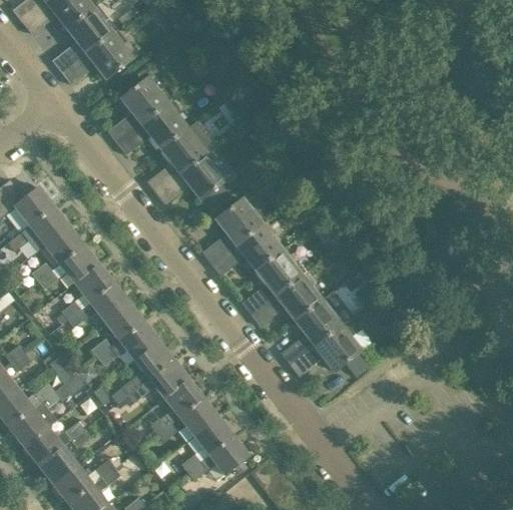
[(25,0),(12,11),(21,22),(48,0),(25,0)]
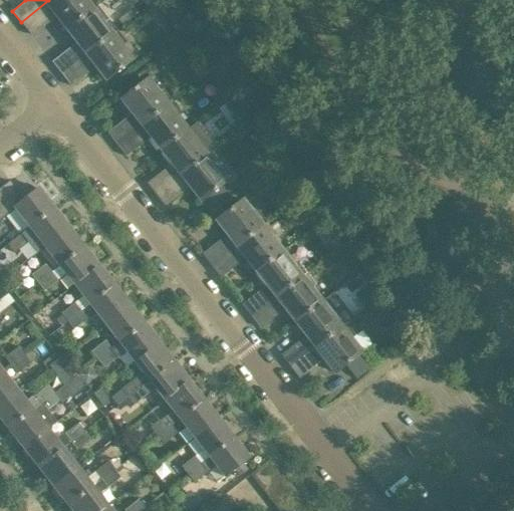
[(92,7),(86,0),(48,0),(21,22),(29,33),(55,13),(66,27),(92,7)]
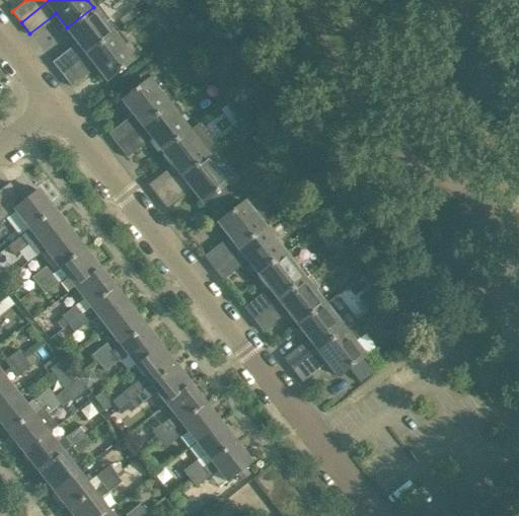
[(93,7),(67,27),(78,42),(53,62),(62,73),(113,32),(93,7)]
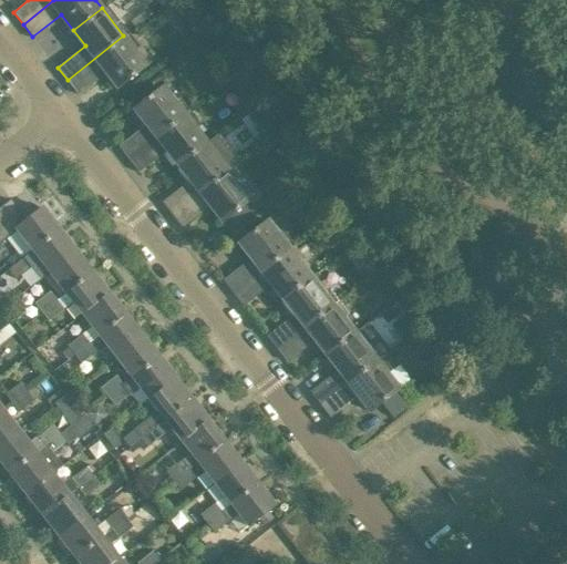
[(146,64),(123,36),(68,80),(76,91),(104,69),(117,86),(146,64)]
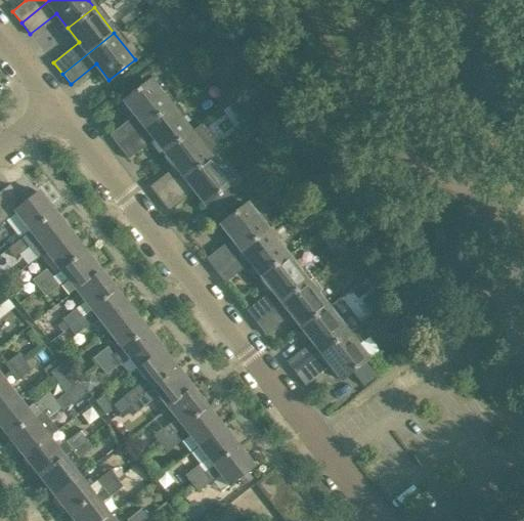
[(195,71),(203,81),(213,73),(205,63),(195,71)]
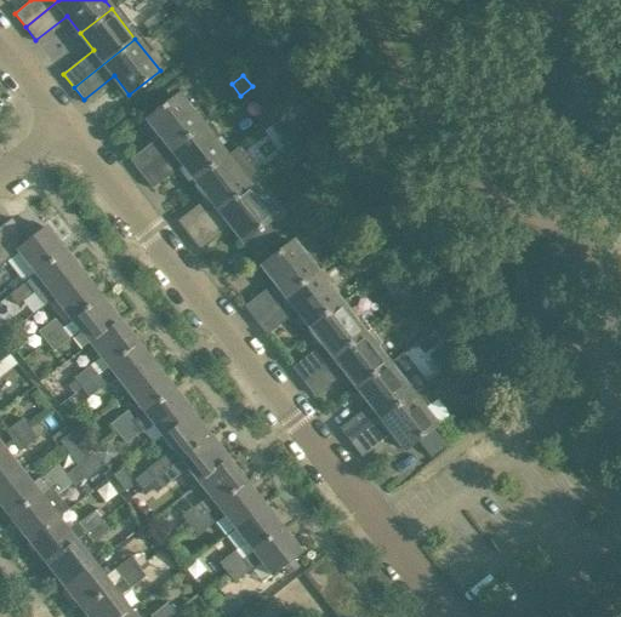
[(160,135),(130,159),(141,171),(201,124),(177,93),(147,116),(160,135)]
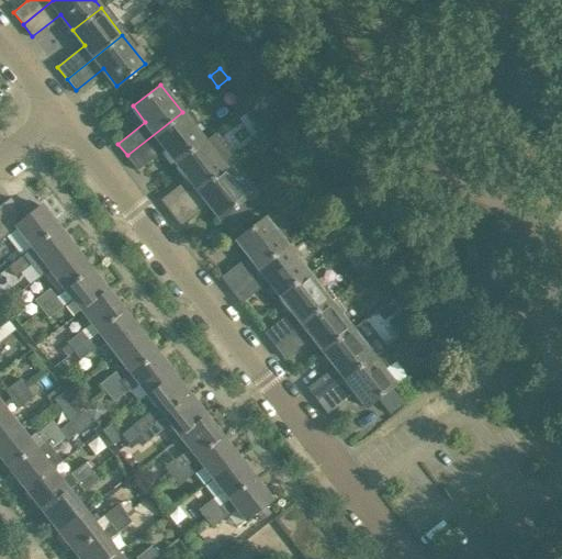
[(255,100),(253,102),(246,107),(268,133),(280,124),(258,97),(255,100)]
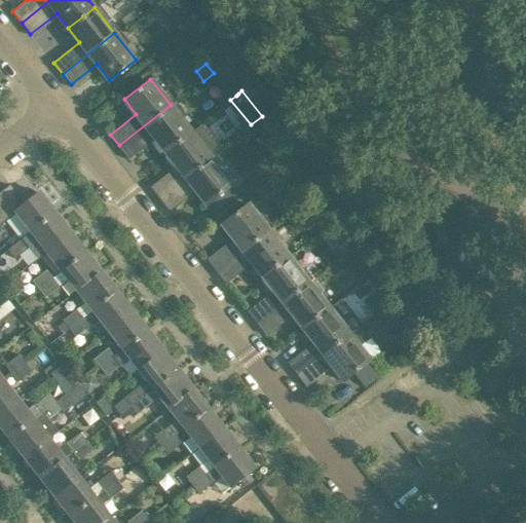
[(171,105),(119,145),(127,156),(153,137),(164,151),(191,131),(171,105)]
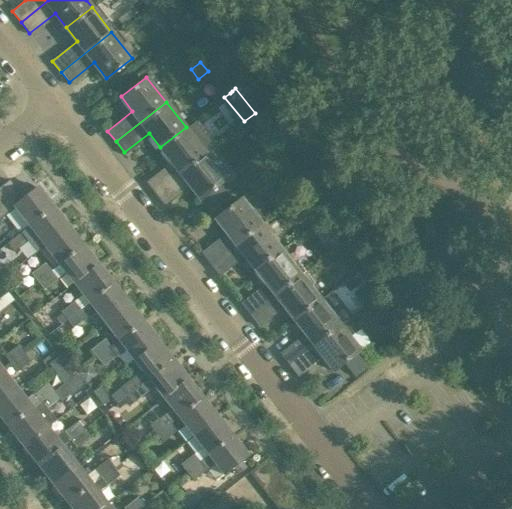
[(186,127),(160,147),(172,162),(147,181),(155,192),(205,153),(186,127)]
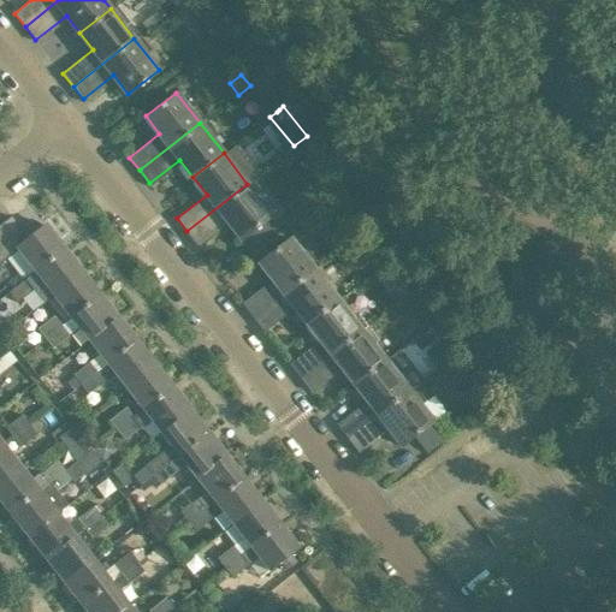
[(247,184),(187,231),(197,244),(226,220),(241,238),(271,214),(247,184)]
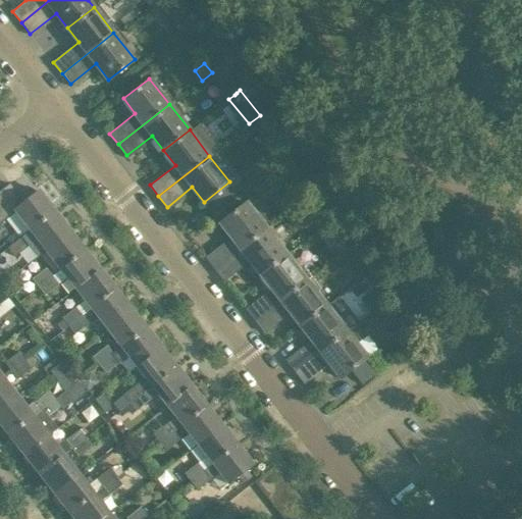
[(24,201),(8,182),(0,188),(0,192),(13,209),(24,201)]
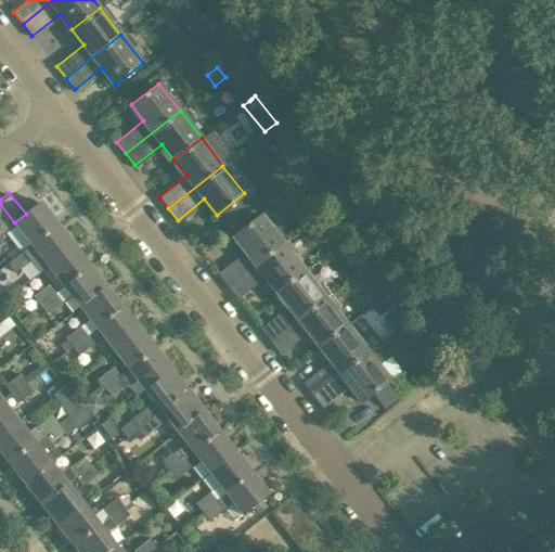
[(14,222),(15,223),(30,244),(59,222),(41,201),(26,214),(14,222)]
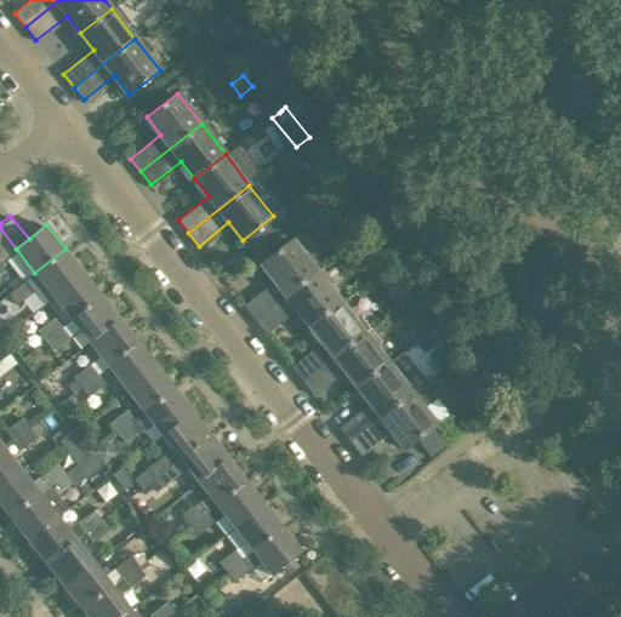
[(16,249),(0,228),(0,253),(4,260),(17,250),(16,249)]
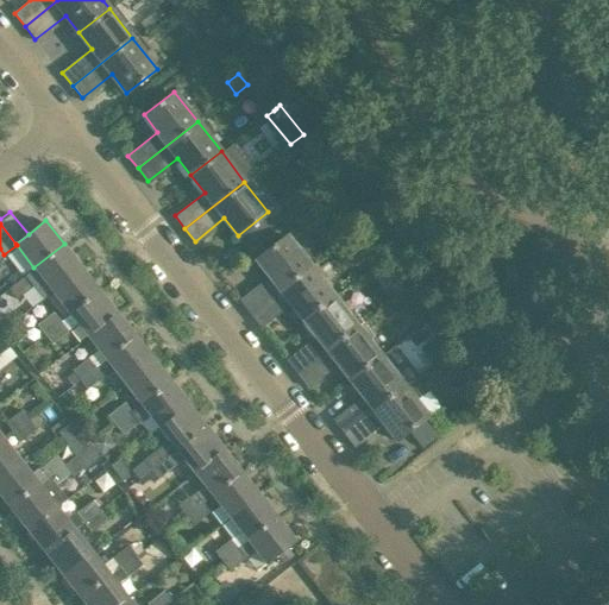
[(270,276),(240,300),(250,312),(309,265),(286,235),(257,258),(270,276)]
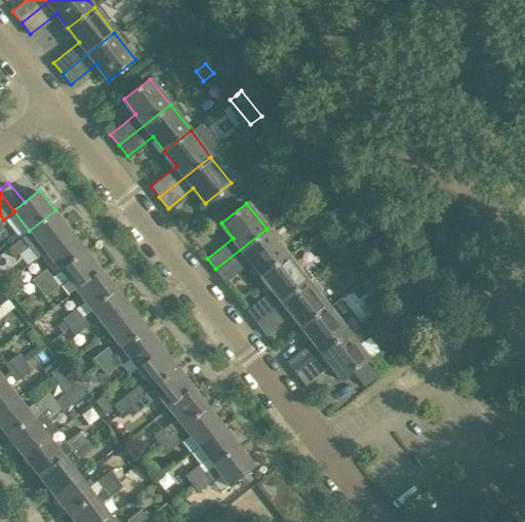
[(55,210),(29,231),(44,250),(71,230),(55,210)]
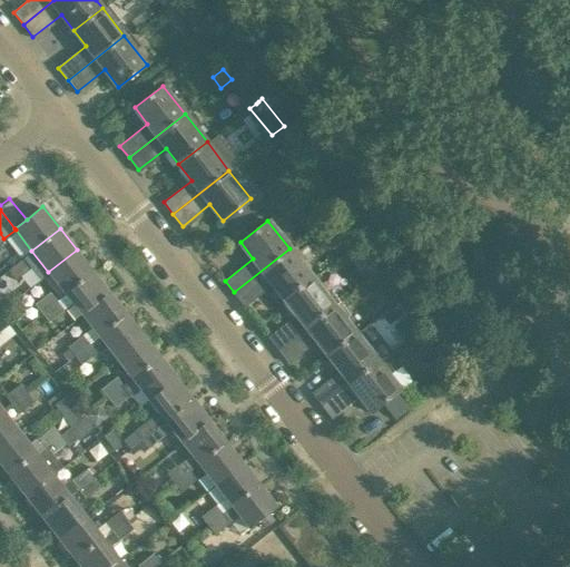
[(290,248),(234,292),(244,304),(272,282),(284,299),(312,276),(290,248)]
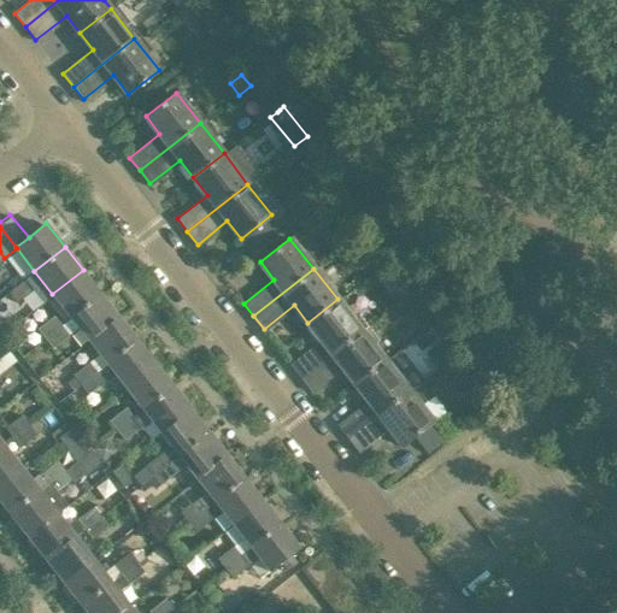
[(83,270),(52,294),(70,317),(101,293),(83,270)]
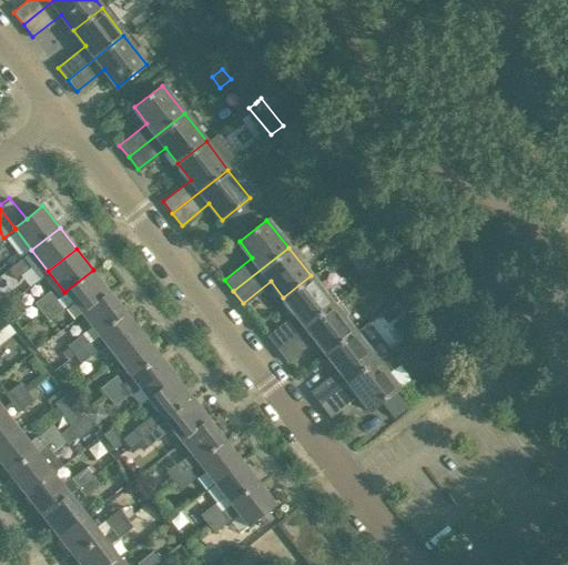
[(23,255),(8,268),(16,278),(30,265),(23,255)]
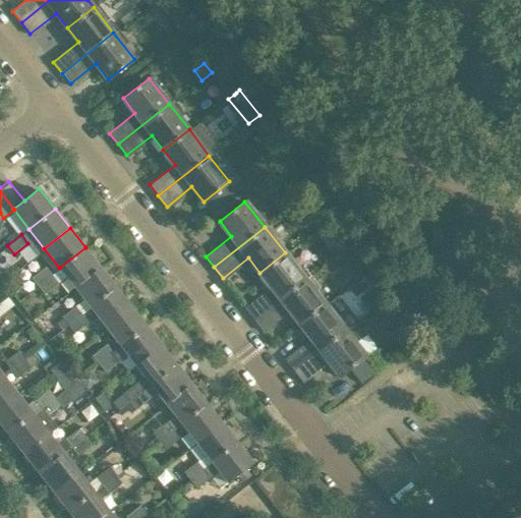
[(74,287),(101,267),(85,247),(59,268),(74,287)]
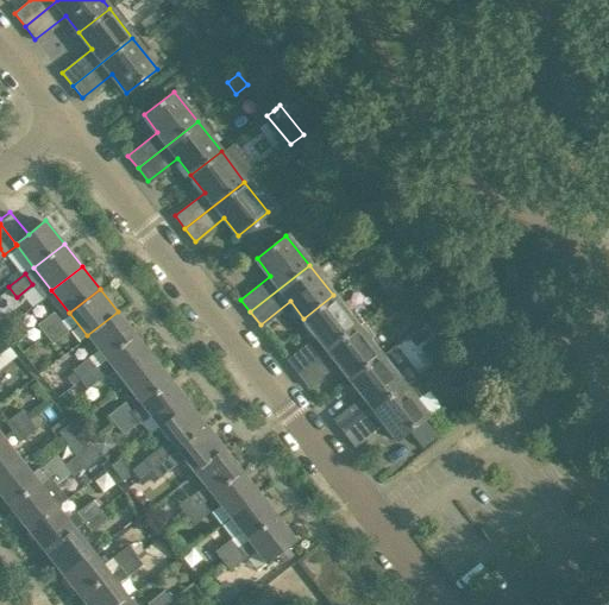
[(333,295),(303,319),(318,335),(287,359),(296,372),(357,326),(333,295)]
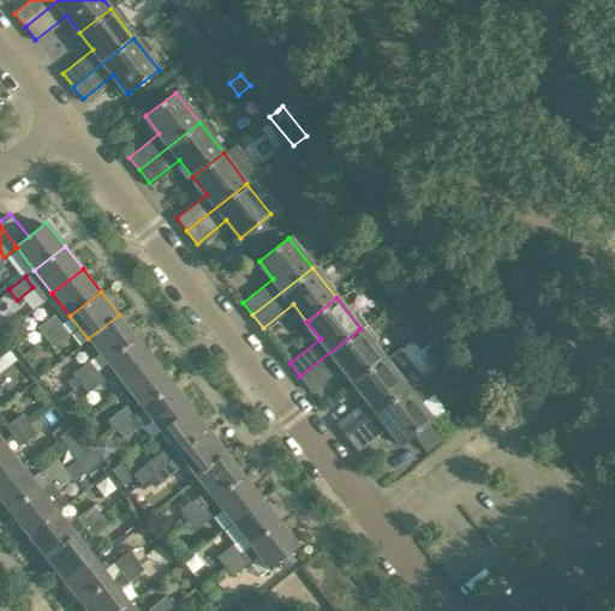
[(37,327),(45,335),(60,323),(53,313),(37,327)]
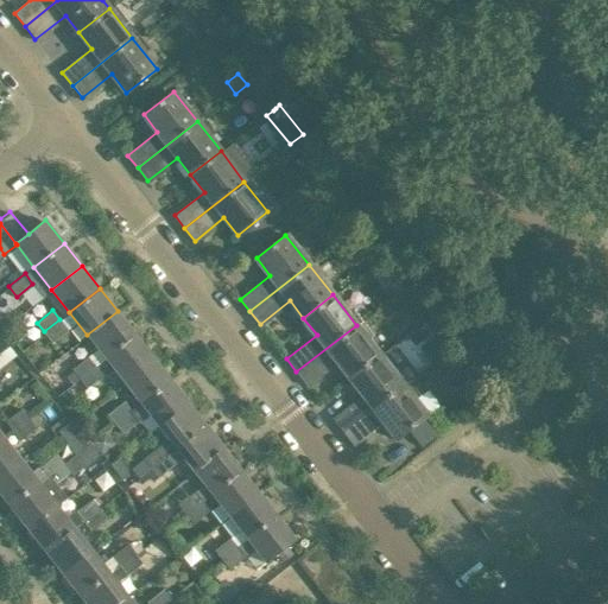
[(105,357),(134,334),(118,311),(87,335),(97,348),(88,355),(73,368),(74,369),(80,376),(95,364),(96,366),(106,358),(105,357)]
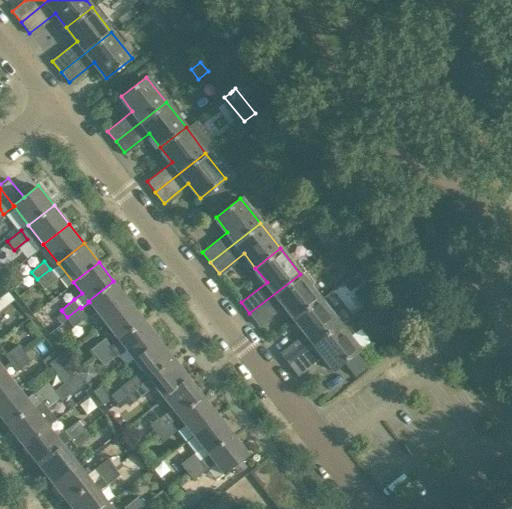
[(50,269),(37,279),(44,288),(56,277),(50,269)]
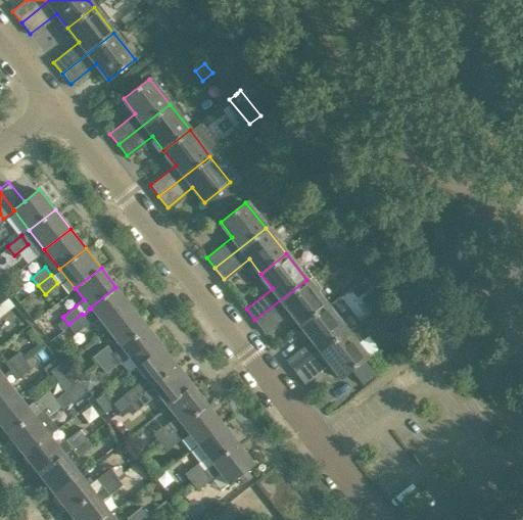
[(306,280),(254,320),(264,330),(289,311),(300,325),(326,305),(306,280)]
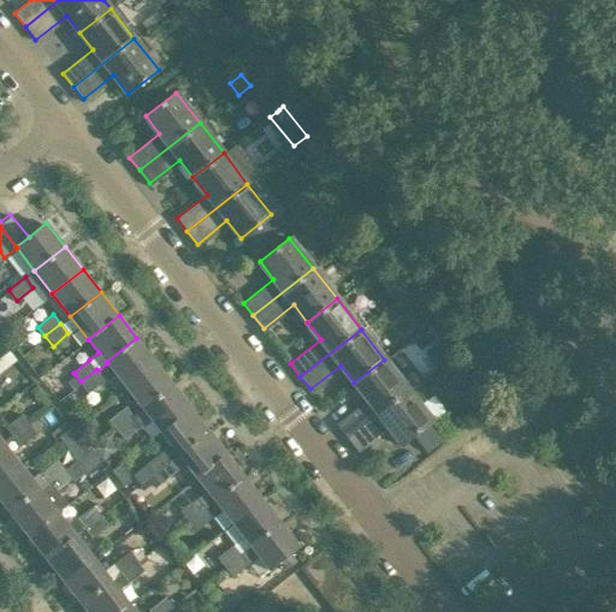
[(124,385),(154,361),(136,338),(106,362),(107,363),(124,385)]
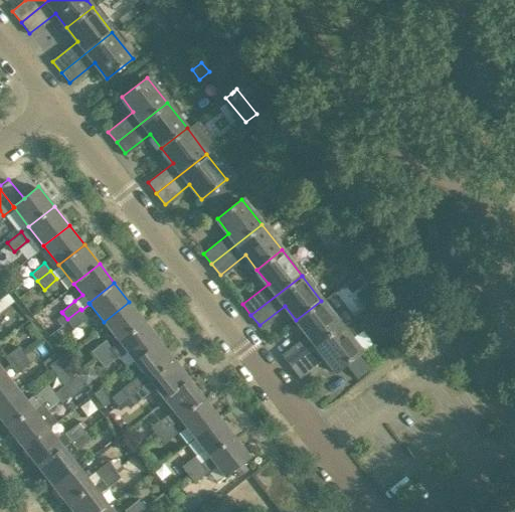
[(374,285),(365,292),(371,299),(380,292),(374,285)]
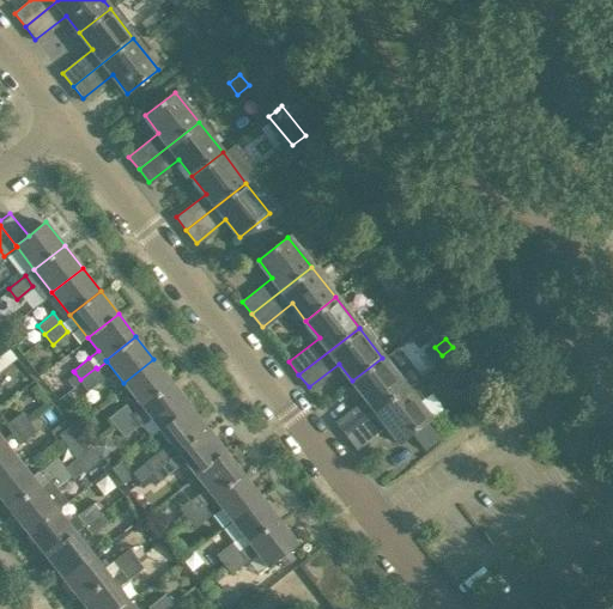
[(398,346),(382,358),(352,381),(366,399),(335,421),(346,434),(406,388),(406,389),(423,377),(398,346)]
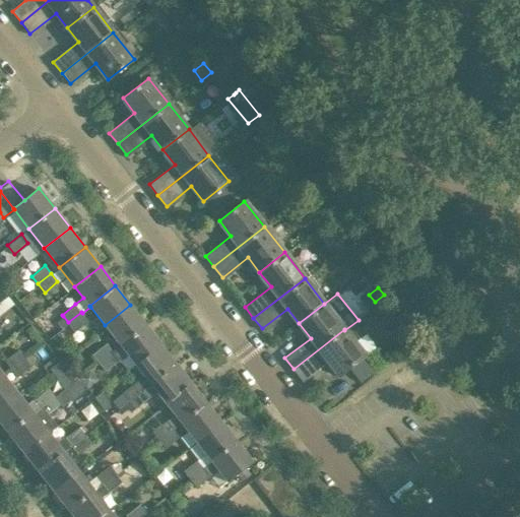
[(130,305),(105,325),(120,344),(145,324),(130,305)]
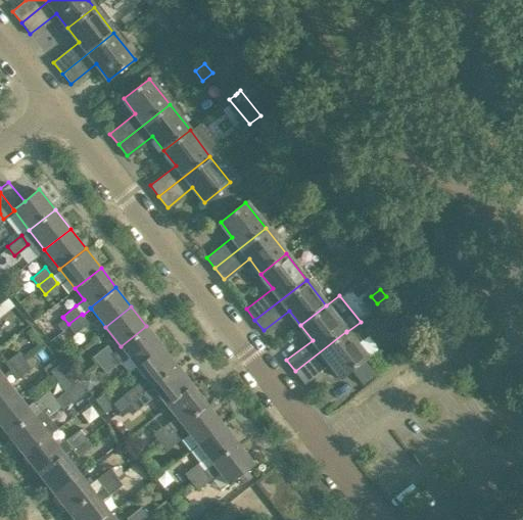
[(89,322),(83,315),(82,314),(68,324),(75,333),(89,322)]
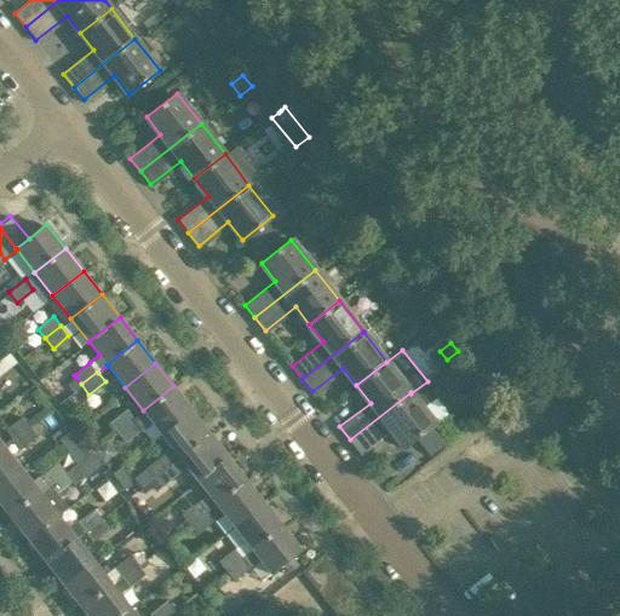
[(81,384),(75,376),(68,381),(74,390),(81,384)]
